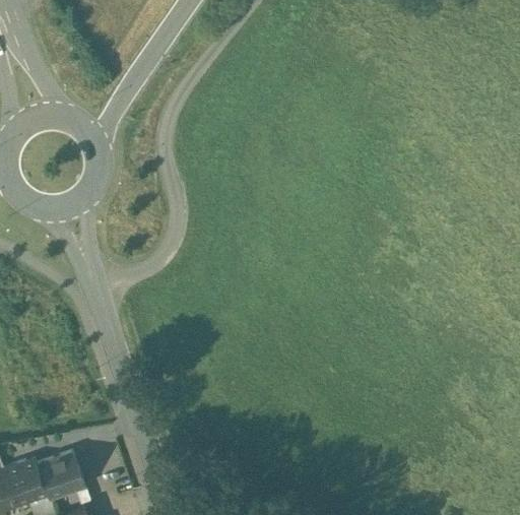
[(72,453),(38,465),(40,469),(49,496),(50,500),(51,500),(76,491),(85,488),(72,453)]
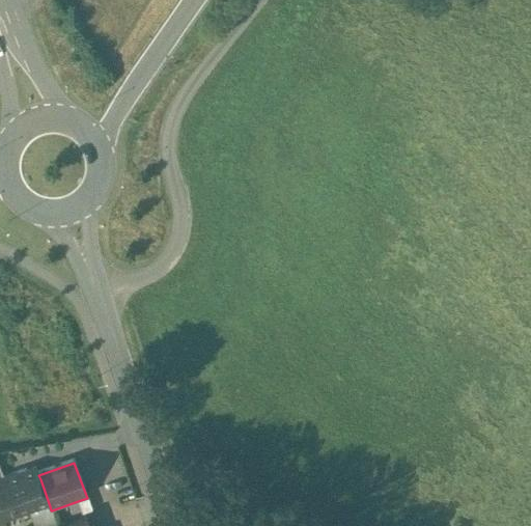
[(4,480),(0,481),(0,517),(2,524),(31,514),(50,506),(40,479),(30,482),(27,472),(4,480)]
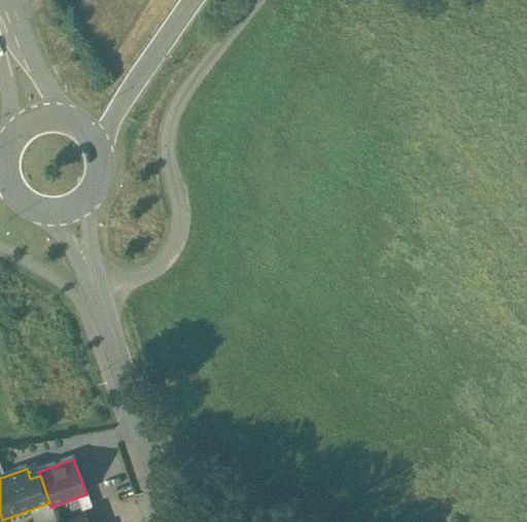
[(86,494),(77,497),(82,512),(92,509),(86,494)]
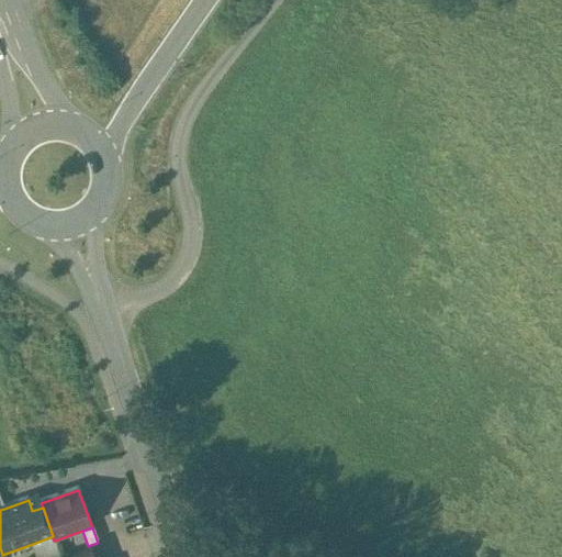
[(54,541),(53,536),(33,544),(36,556),(60,556),(55,541),(54,541)]
